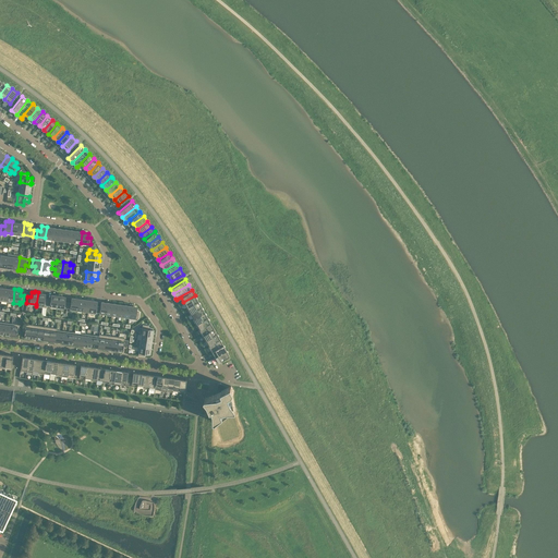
[(41,292),(38,292),(36,306),(46,307),(47,299),(44,299),(45,293),(41,293),(41,292)]
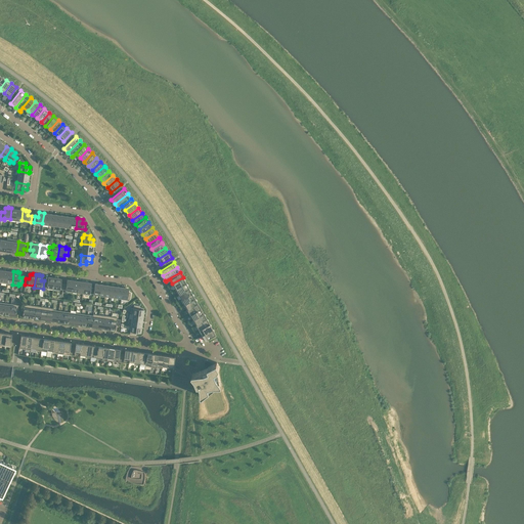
[(44,287),(53,289),(54,276),(51,276),(51,277),(48,276),(48,281),(44,280),(43,289),(44,287)]
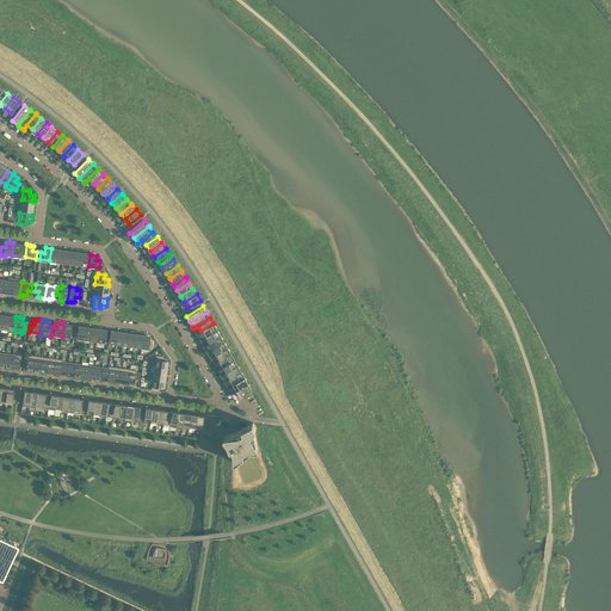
[(68,323),(63,322),(62,337),(73,338),(74,331),(71,331),(71,325),(68,325),(68,323)]
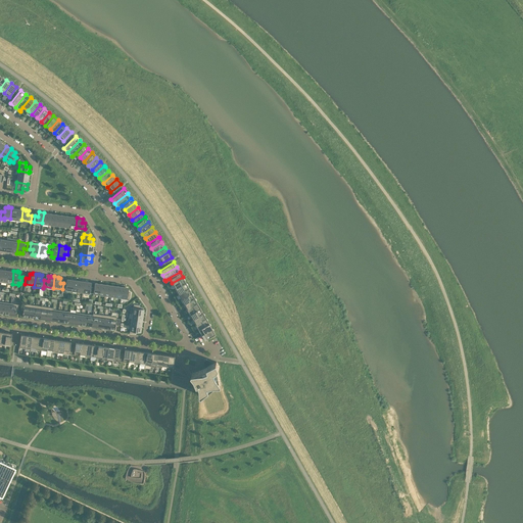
[(186,282),(183,277),(172,283),(175,288),(186,282)]
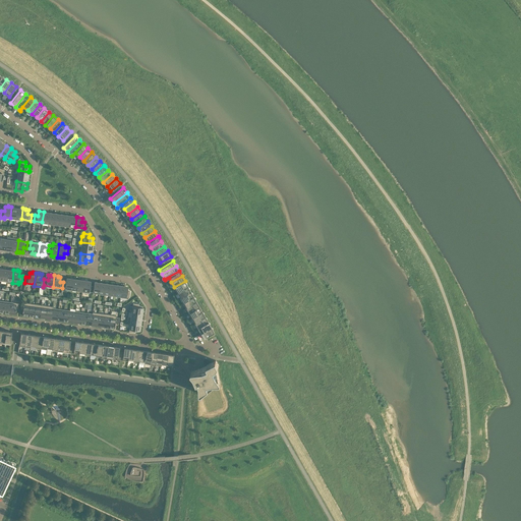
[(65,290),(71,291),(73,278),(69,278),(67,278),(66,282),(63,282),(62,288),(65,288),(65,290)]
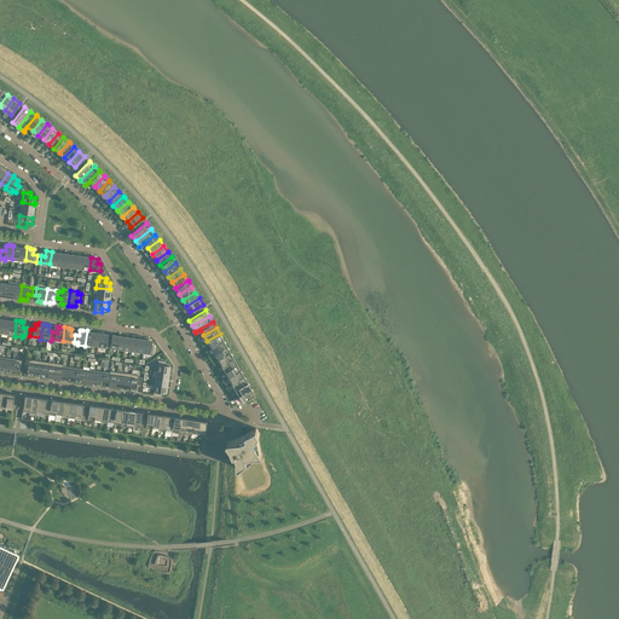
[(104,333),(99,333),(98,348),(105,348),(105,347),(109,347),(110,340),(106,340),(108,334),(104,334),(104,333)]
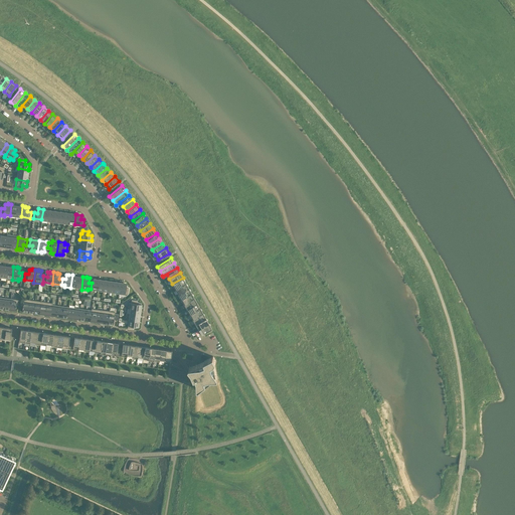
[(183,278),(172,284),(175,289),(185,283),(183,278)]
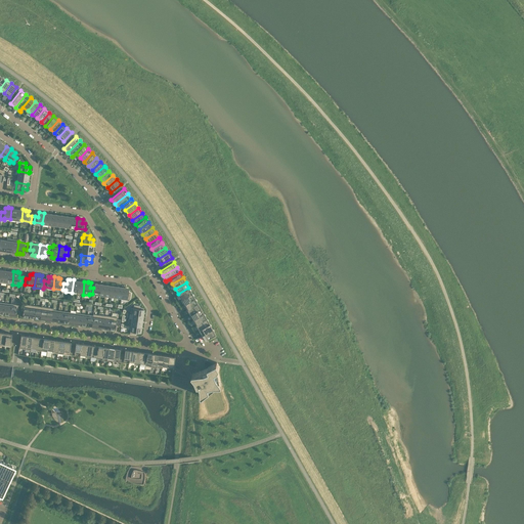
[(124,288),(123,288),(121,300),(127,301),(127,299),(130,299),(131,293),(128,293),(128,289),(124,288)]
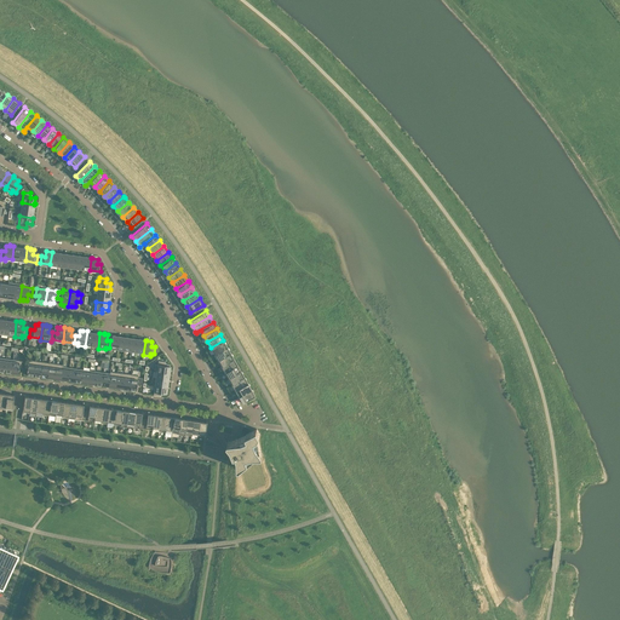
[(227,346),(223,340),(211,348),(214,354),(227,346)]
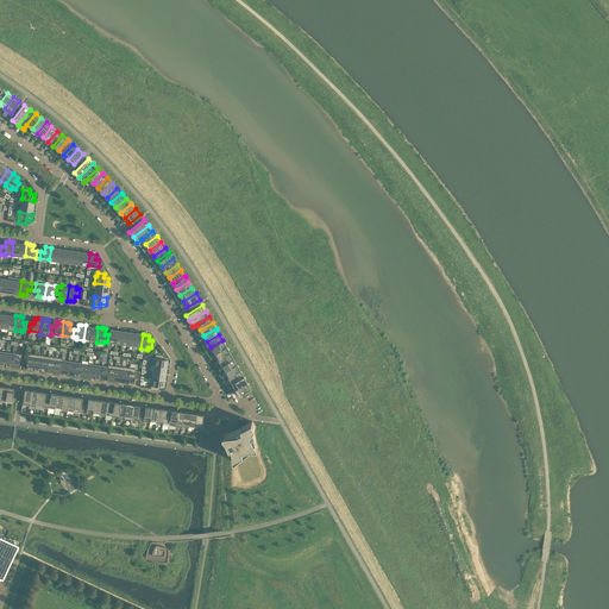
[(214,353),(226,346),(223,340),(211,347),(214,353)]
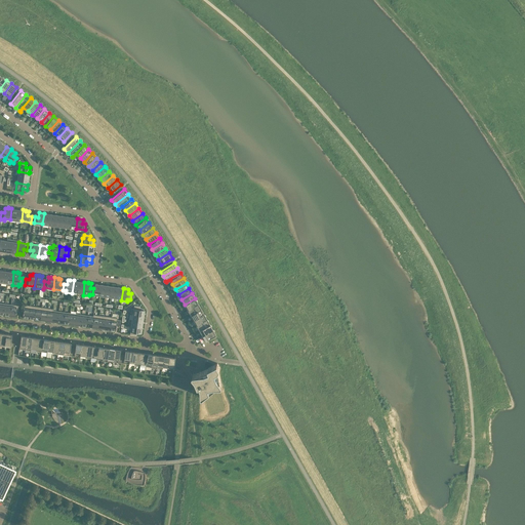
[(198,304),(195,298),(185,305),(188,310),(198,304)]
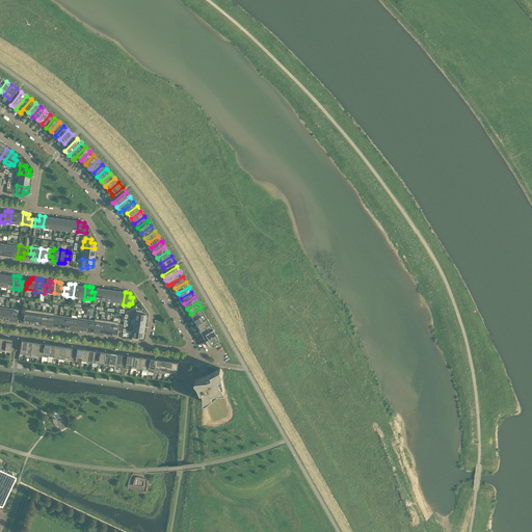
[(192,319),(204,313),(201,308),(190,314),(192,319)]
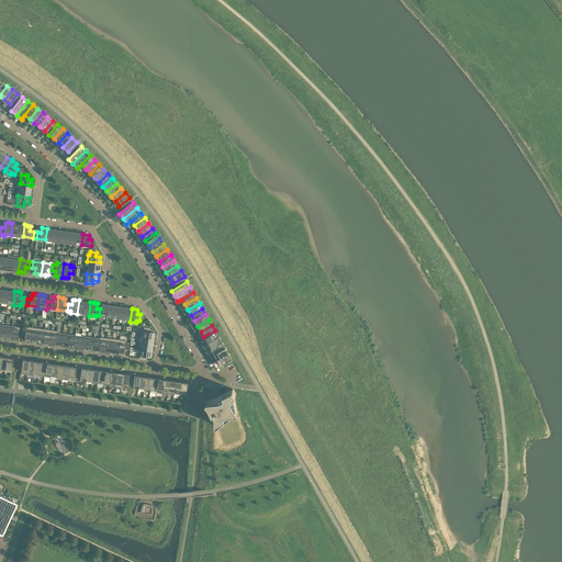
[(18,333),(19,333),(20,327),(11,326),(10,337),(17,338),(18,333)]
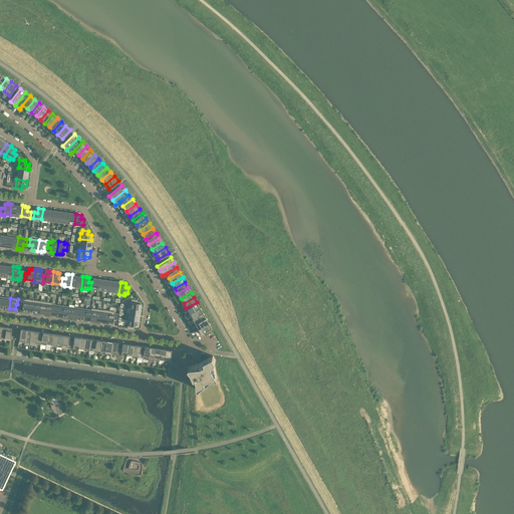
[(27,311),(29,299),(23,298),(23,300),(21,299),(20,305),(22,305),(21,310),(27,311)]
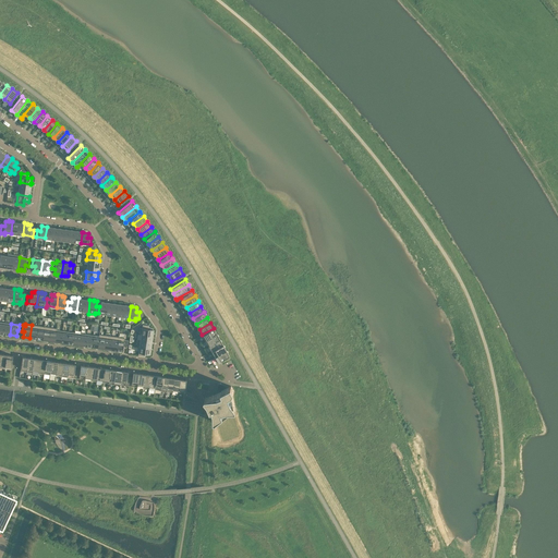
[(138,334),(153,336),(153,335),(152,335),(153,329),(148,329),(148,326),(143,325),(142,328),(140,328),(138,334)]
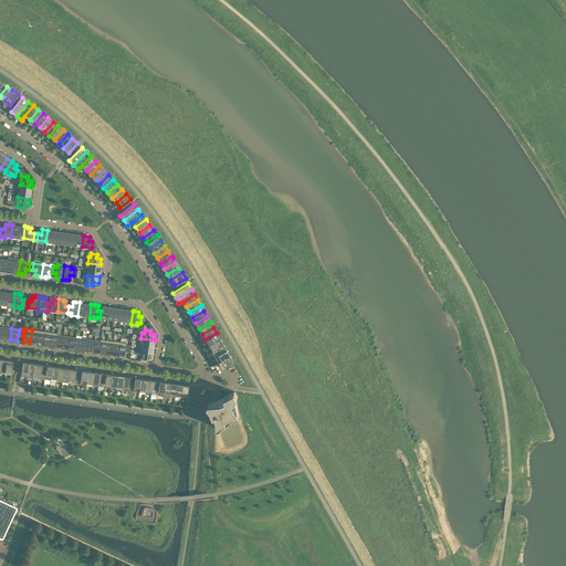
[(220,338),(217,333),(205,339),(208,345),(220,338)]
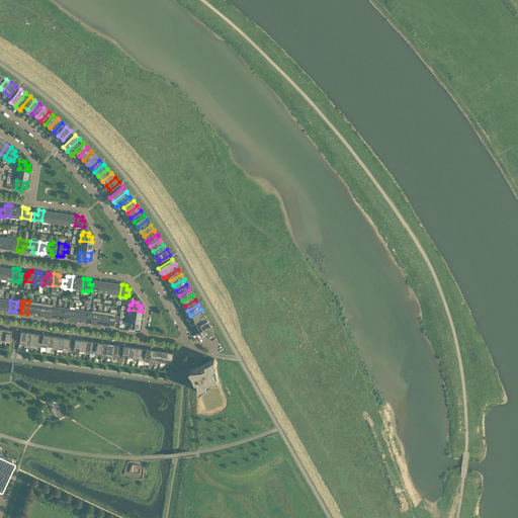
[(193,321),(204,315),(201,310),(190,316),(193,321)]
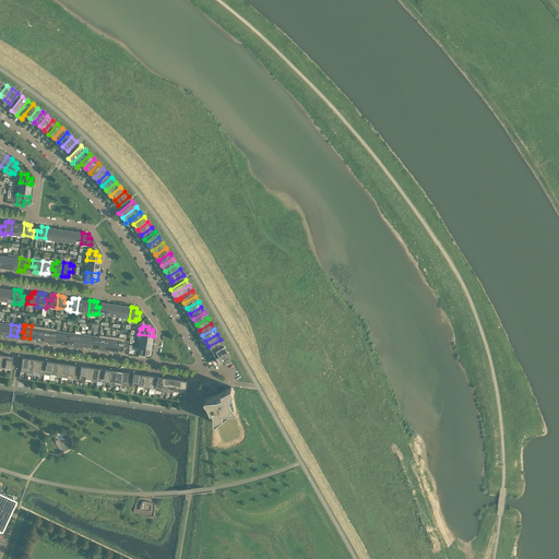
[(123,346),(127,347),(128,341),(125,341),(125,339),(118,337),(116,351),(122,352),(123,346)]
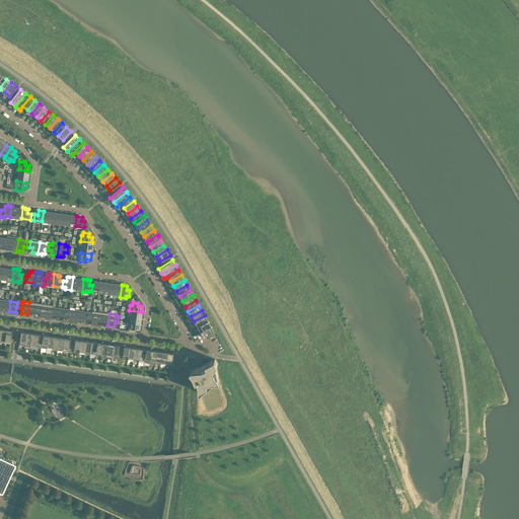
[(207,320),(205,315),(194,321),(197,326),(207,320)]
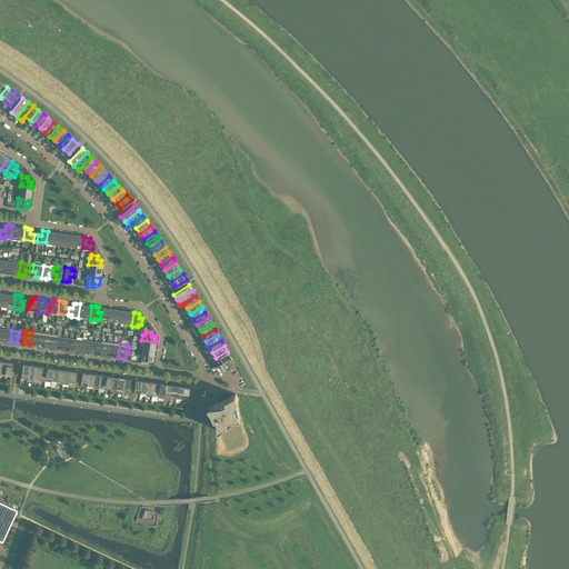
[(230,357),(227,351),(216,358),(219,363),(230,357)]
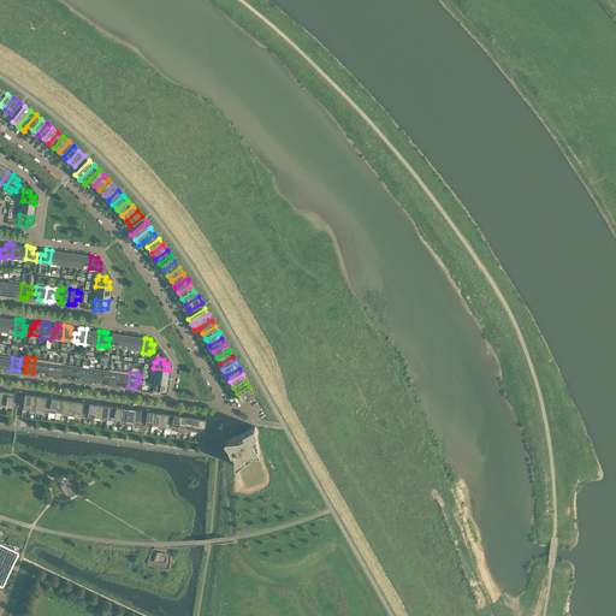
[(154,381),(152,392),(159,394),(160,390),(165,390),(166,386),(165,386),(165,384),(166,384),(154,381)]
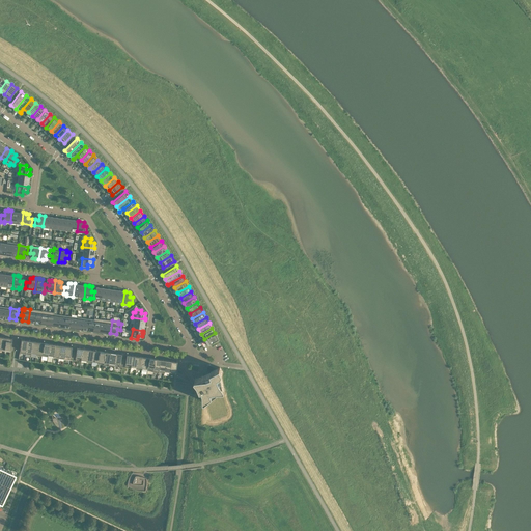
[(204,339),(207,344),(218,338),(215,333),(204,339)]
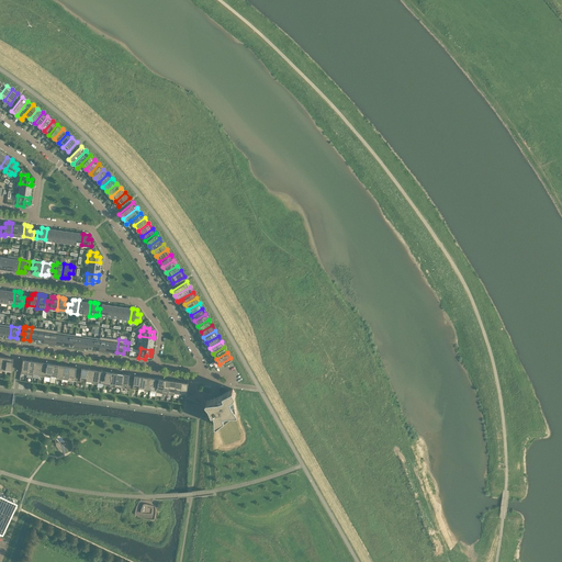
[(78,372),(75,372),(76,367),(69,366),(69,371),(68,380),(76,381),(78,372)]
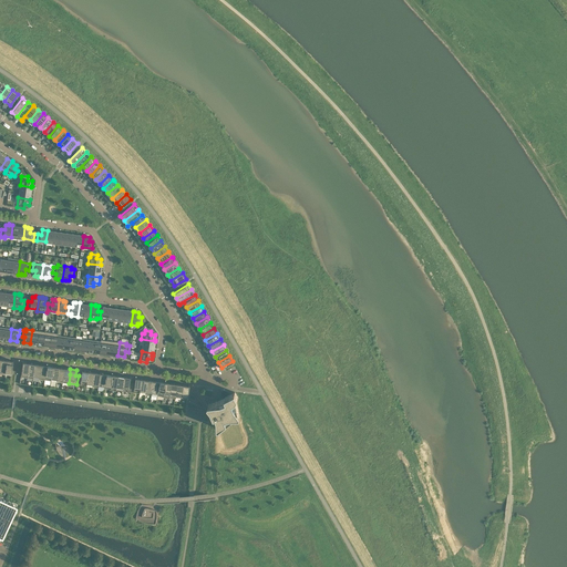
[(88,371),(82,370),(81,377),(79,375),(76,384),(85,385),(86,377),(88,371)]
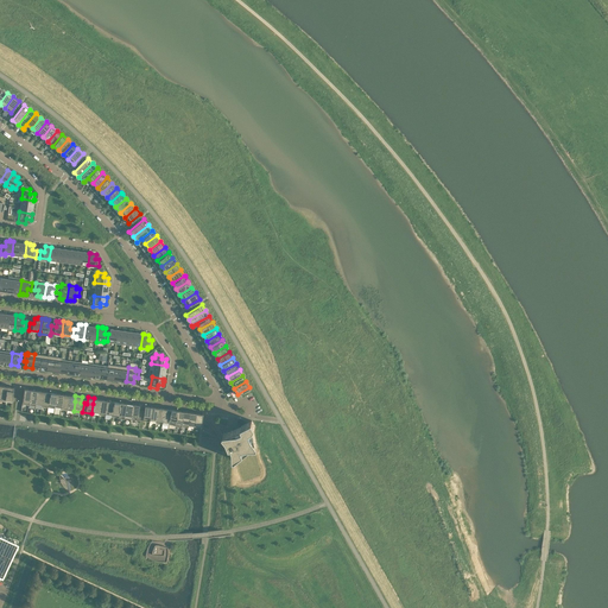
[(132,404),(132,410),(130,419),(140,420),(141,411),(138,411),(139,405),(132,404)]
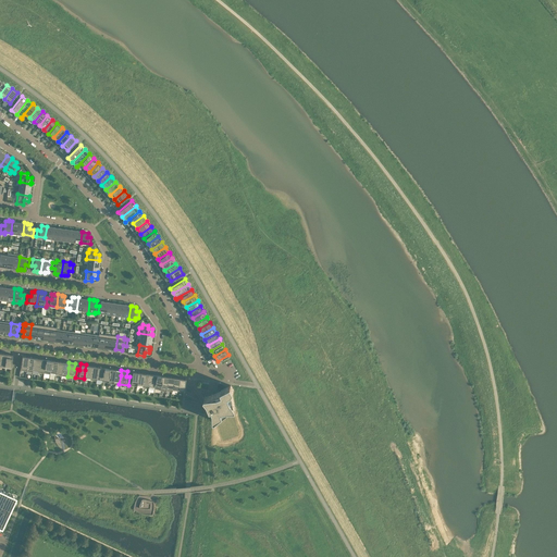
[(138,378),(138,372),(133,371),(132,376),(130,376),(128,385),(136,386),(138,378)]
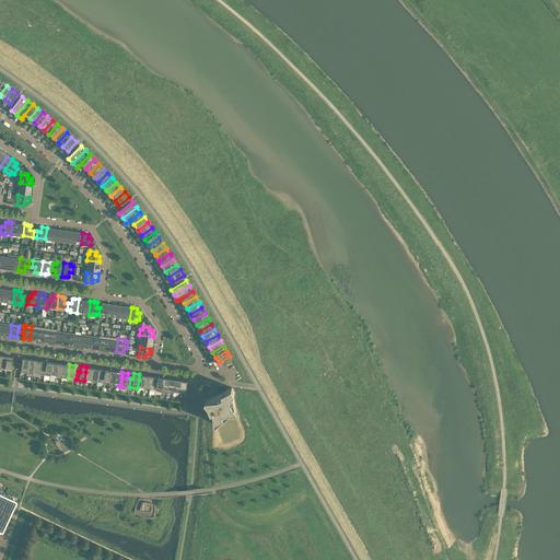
[(222,394),(219,395),(208,398),(206,398),(206,399),(209,405),(214,421),(214,423),(216,423),(220,421),(232,412),(236,412),(237,410),(236,409),(233,396),(235,393),(232,387),(222,393),(222,394)]
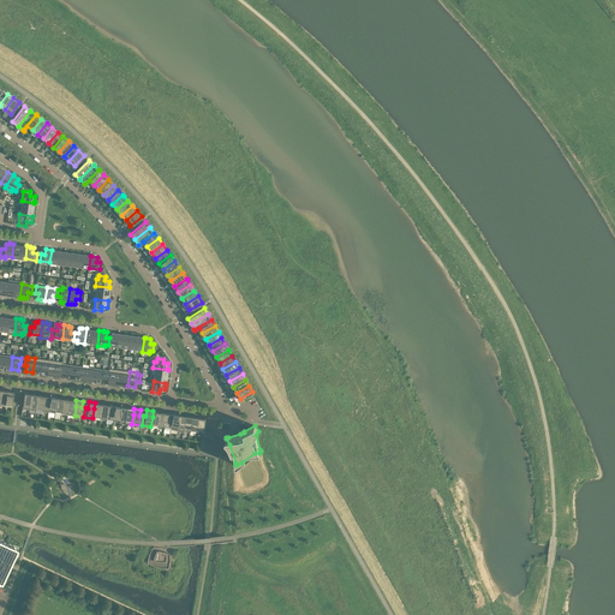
[(17,548),(4,542),(0,539),(0,580),(1,581),(7,569),(9,569),(13,561),(12,561),(17,548)]
